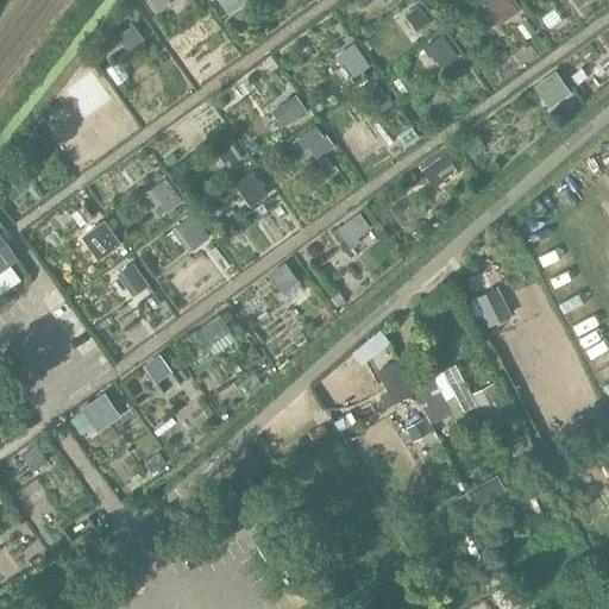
[(149,0),(158,12),(168,5),(165,2),(167,0),(149,0)]
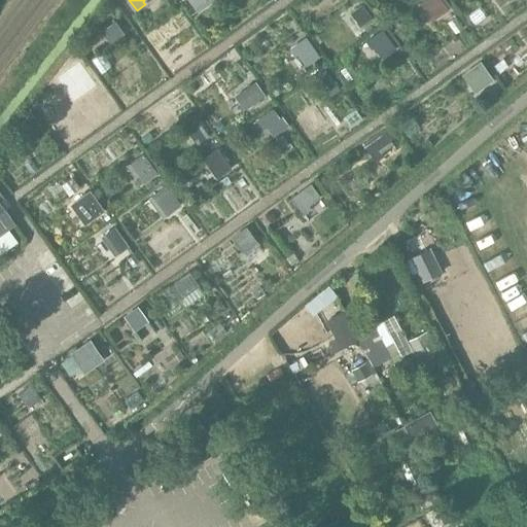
[(190,0),(198,11),(214,0),(190,0)]
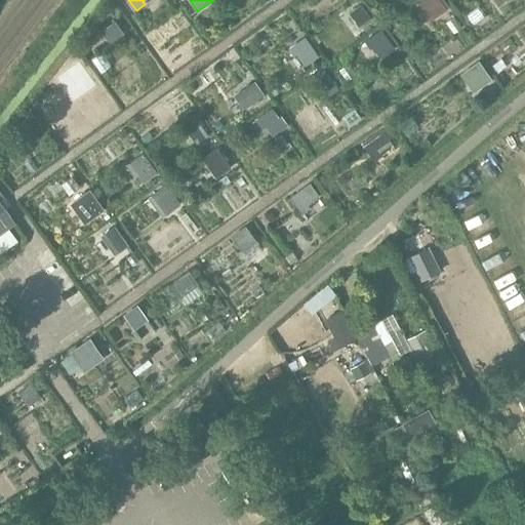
[(443,0),(421,0),(417,3),(430,22),(446,10),(442,4),(445,2),(443,0)]
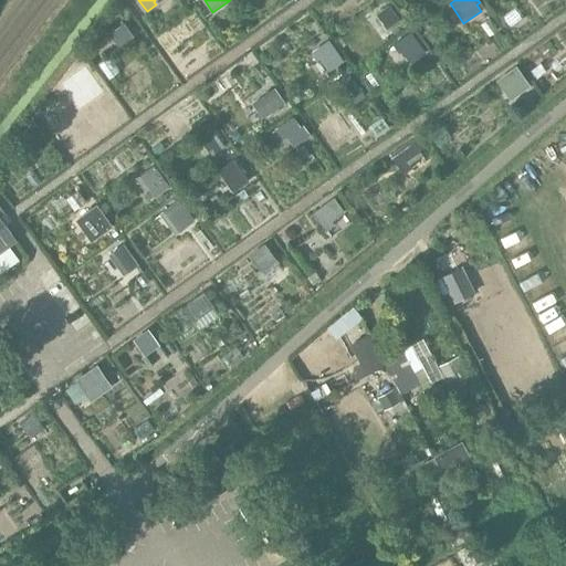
[(375,13),(386,29),(399,20),(388,4),(375,13)]
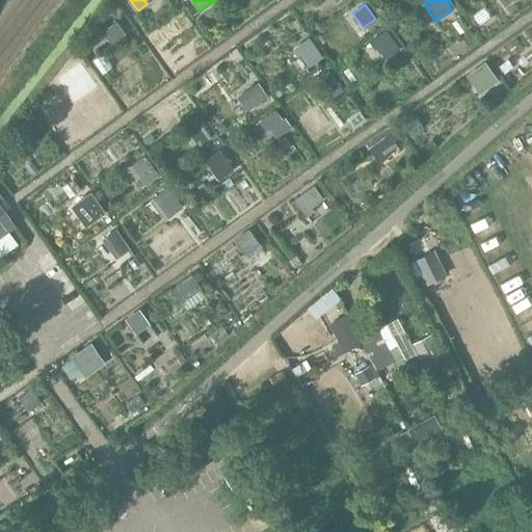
[(110,45),(125,33),(115,21),(101,32),(110,45)]
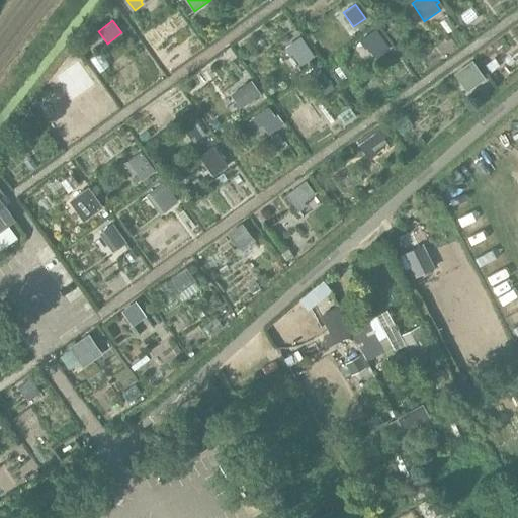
[(374,29),(358,40),(363,49),(366,47),(374,58),(389,49),(374,29)]
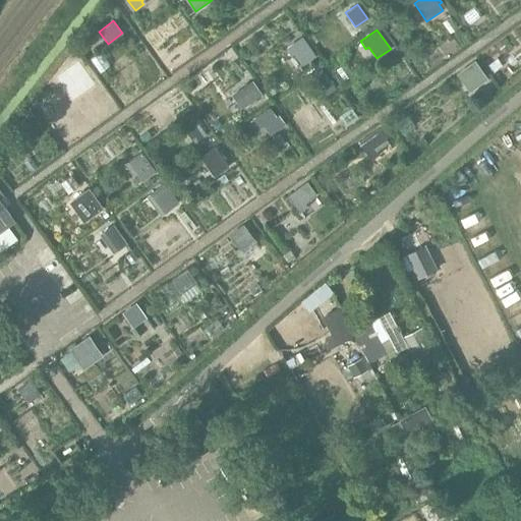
[(301,37),(284,49),(289,56),(292,54),(300,66),(314,57),(301,37)]
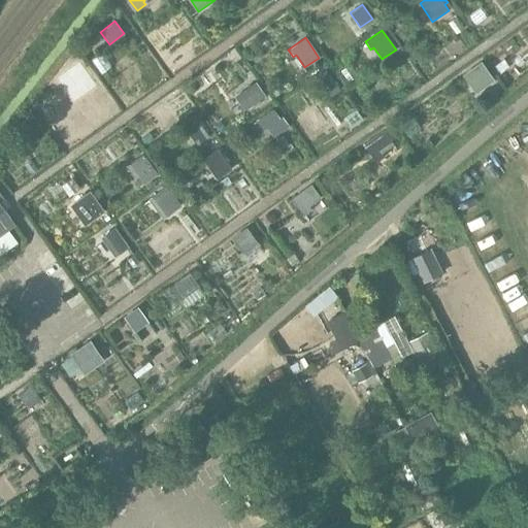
[(481,63),(463,75),(476,93),(494,80),(481,63)]
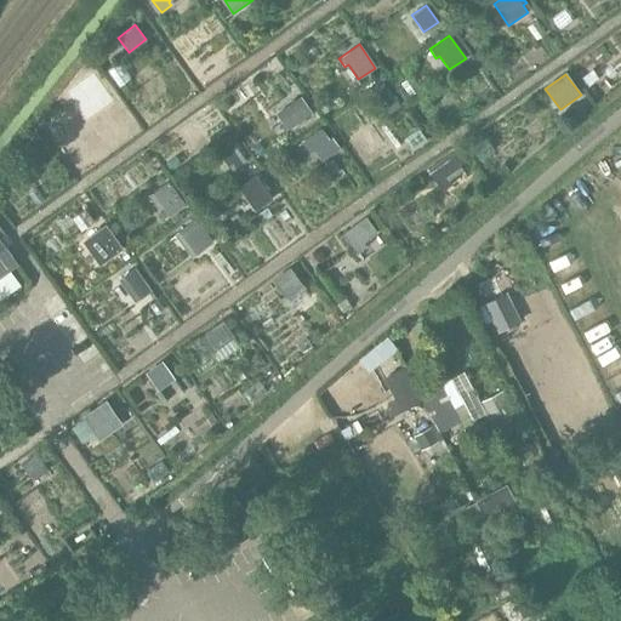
[(87,96),(98,89),(91,79),(70,93),(80,107),(91,100),(87,96)]
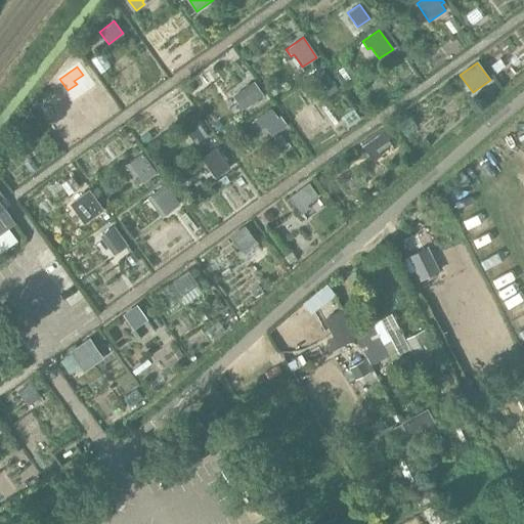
[(322,71),(308,80),(313,88),(317,86),(324,98),(337,90),(322,71)]
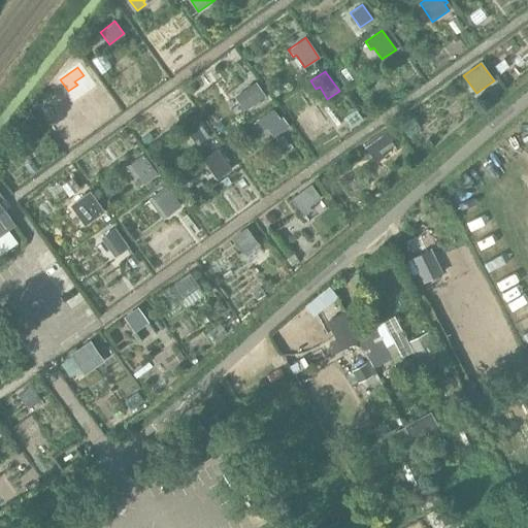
[(260,96),(253,85),(242,92),(251,103),(260,96)]
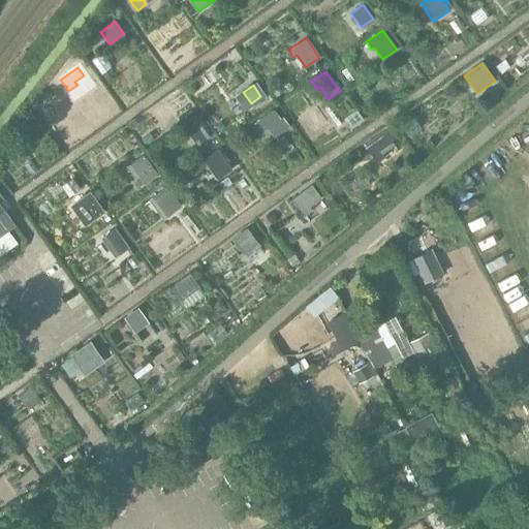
[(272,111),(257,122),(262,130),(266,128),(273,138),(288,127),(281,118),(279,120),(272,111)]
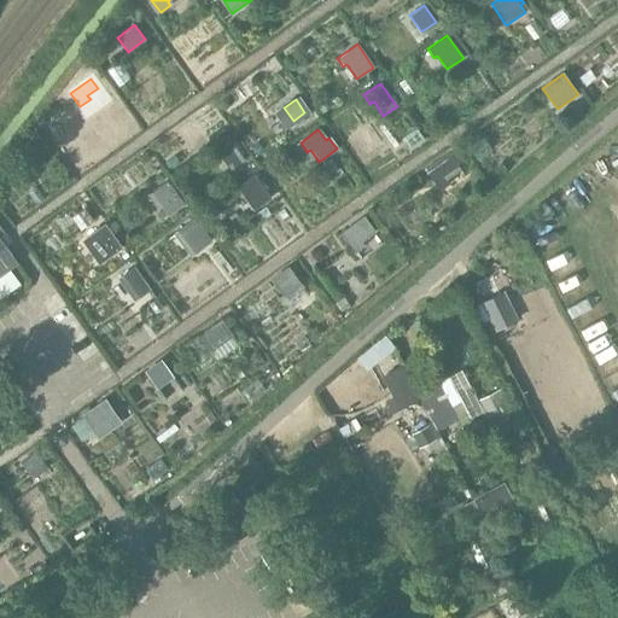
[(231,145),(216,155),(228,172),(243,161),(231,145)]
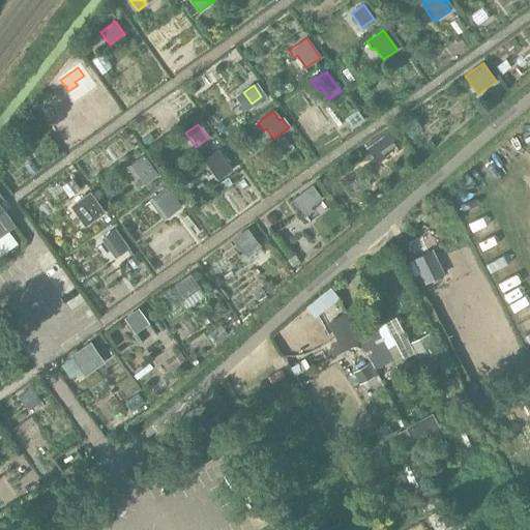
[(385,127),(364,142),(372,153),(373,152),(377,158),(385,152),(383,148),(394,141),(385,127)]
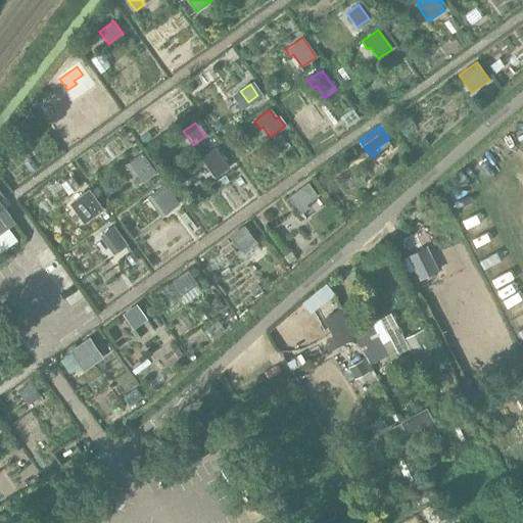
[(199,157),(215,178),(230,167),(215,147),(199,157)]
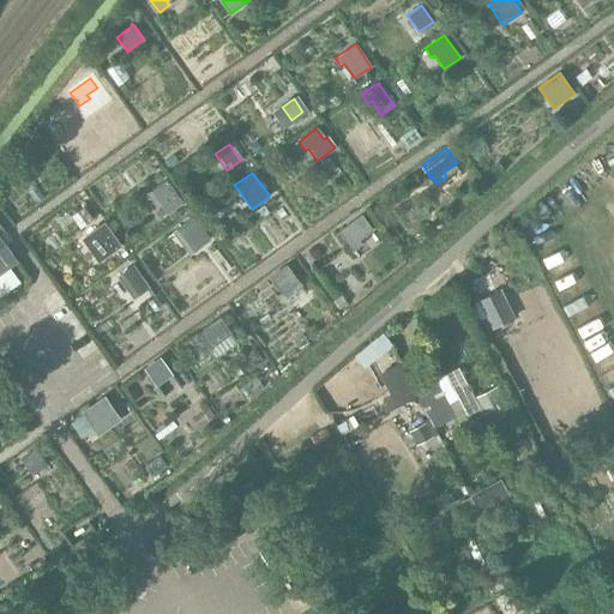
[(145,193),(162,216),(182,202),(167,179),(145,193)]
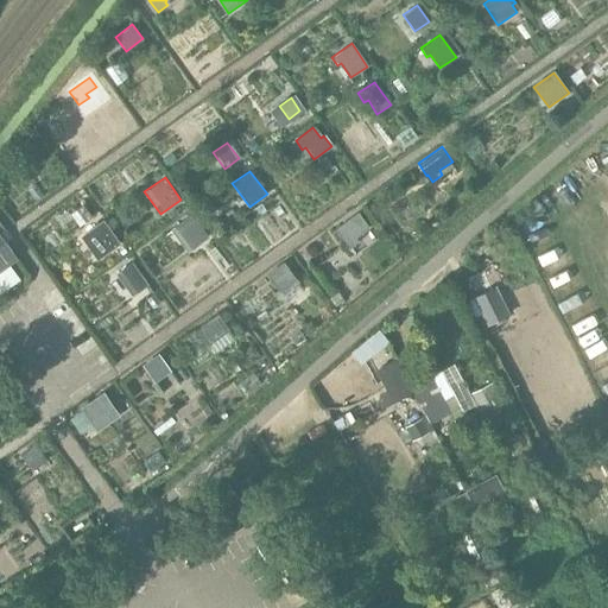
[(358,211),(335,228),(349,248),(359,241),(355,238),(369,227),(358,211)]
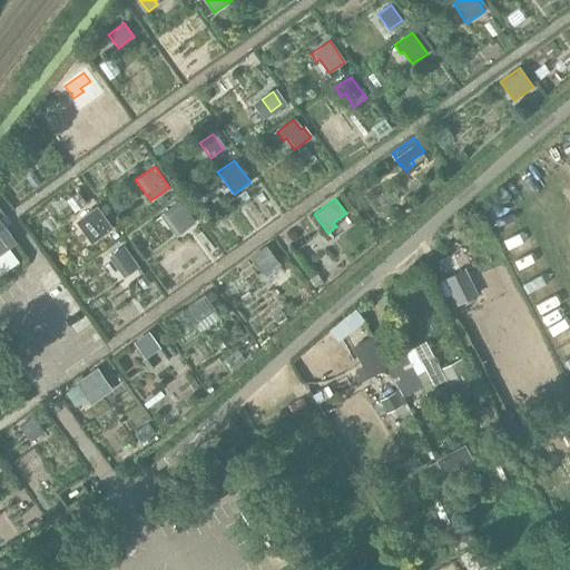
[(176,203),(161,214),(178,236),(193,224),(176,203)]
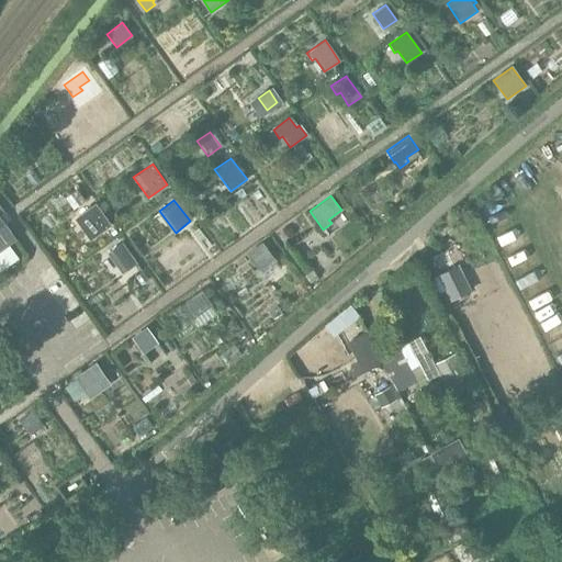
[(94,203),(75,217),(82,227),(86,225),(94,237),(111,225),(94,203)]
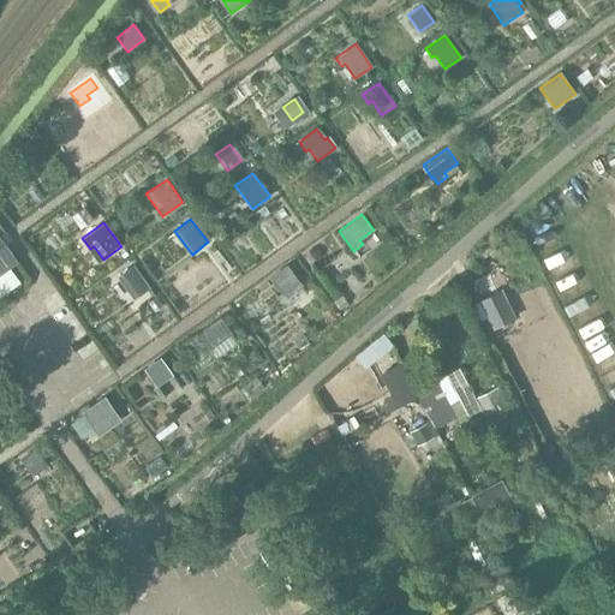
[(0,233),(4,231),(0,225),(0,270),(16,261),(0,238),(0,233)]
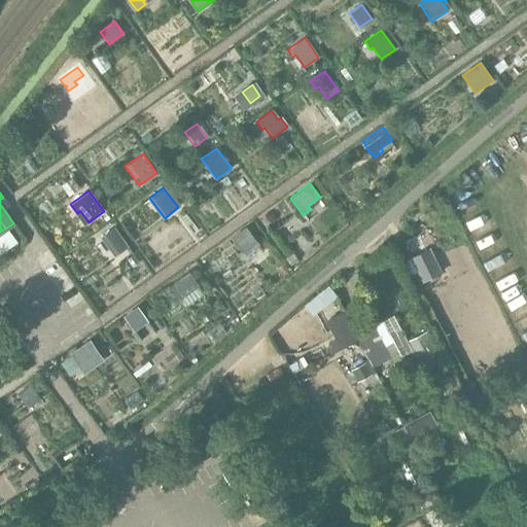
[(269,227),(277,221),(273,215),(265,220),(269,227)]
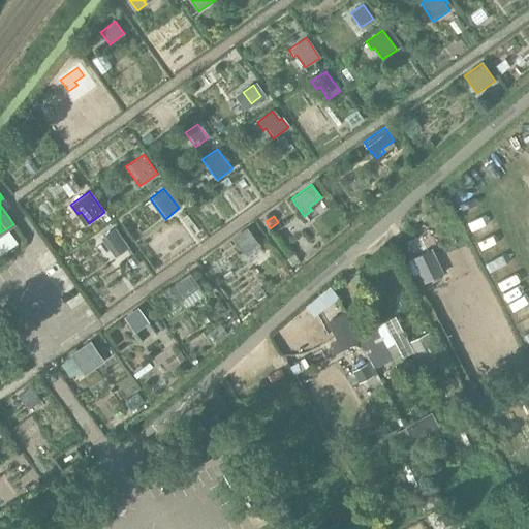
[(128,247),(115,227),(100,238),(115,257),(128,247)]
